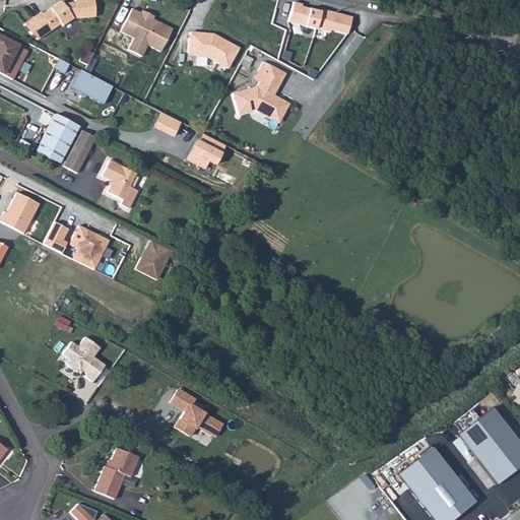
[(41,12),(23,23),(29,33),(38,40),(60,24),(61,26),(72,19),(94,17),(92,0),(73,0),(74,3),(62,4),(61,3),(56,6),(55,5),(42,14),(41,12)]
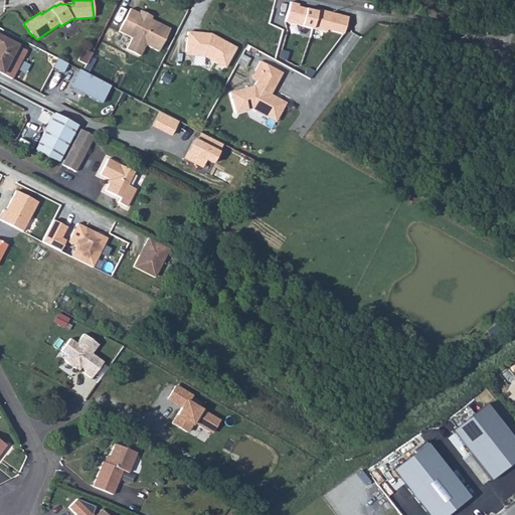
[(298,5),(290,3),(285,22),(289,23),(289,25),(293,26),(294,24),(326,33),(327,30),(343,34),(347,17),(317,9),(316,12),(298,7),(298,5)]
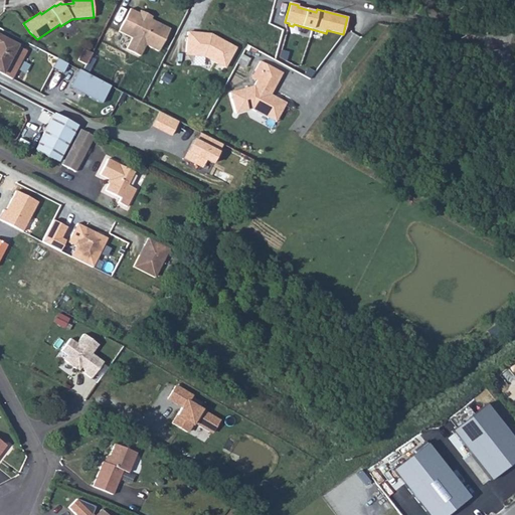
[(139,13),(130,9),(119,31),(132,38),(126,49),(140,56),(145,45),(158,51),(170,29),(146,17),(147,14),(140,11),(139,13)]
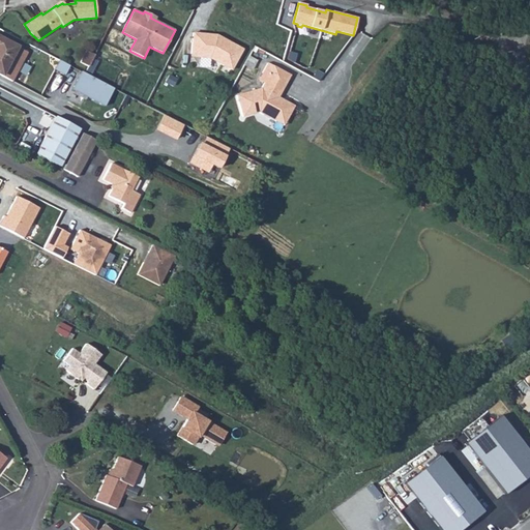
[(205,34),(193,33),(190,54),(199,55),(199,56),(210,57),(222,63),(221,65),(231,70),(242,50),(216,35),(215,38),(205,36),(205,34)]
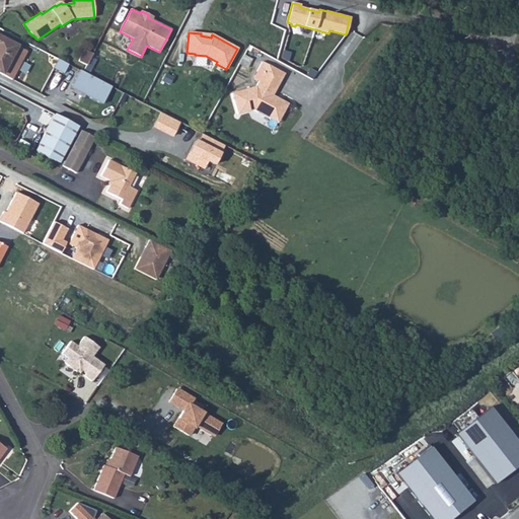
[(0,73),(12,79),(27,52),(0,36),(0,73)]
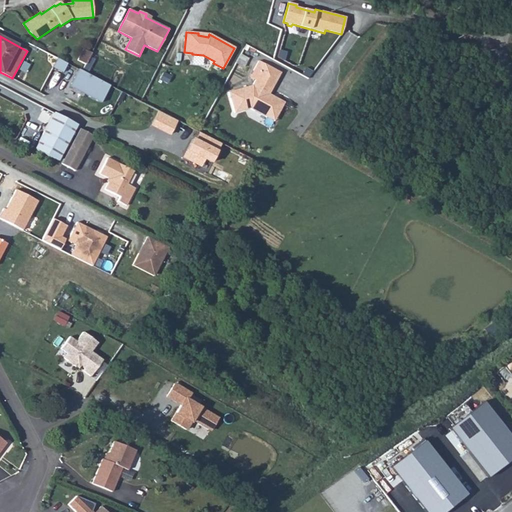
[(83,49),(78,60),(85,65),(91,53),(83,49)]
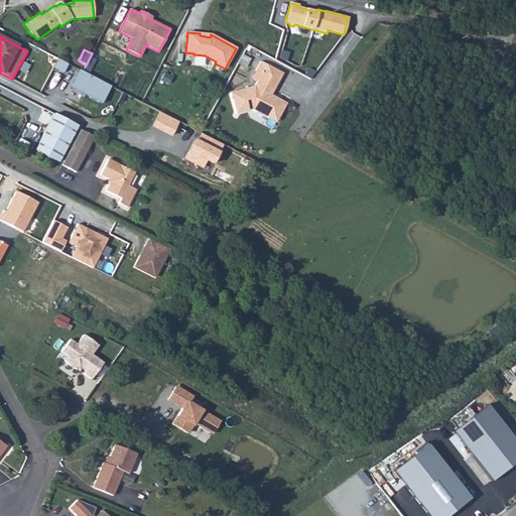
[(261,61),(255,72),(261,75),(254,86),(230,93),(236,114),(252,110),(268,118),(270,114),(278,118),(286,103),(271,95),(283,74),(261,61)]
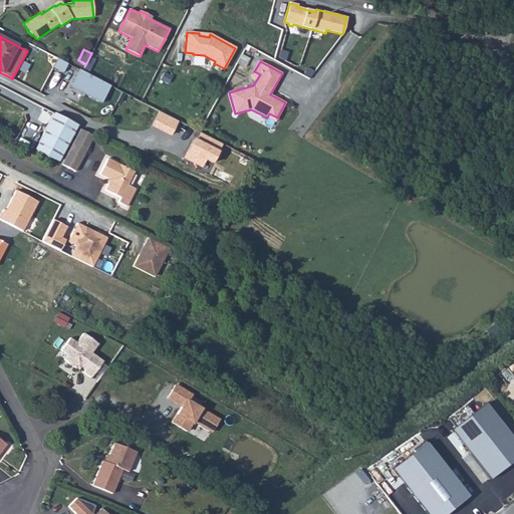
[(77,96),(74,102),(78,104),(81,99),(88,102),(100,80),(76,68),(65,90),(77,96)]
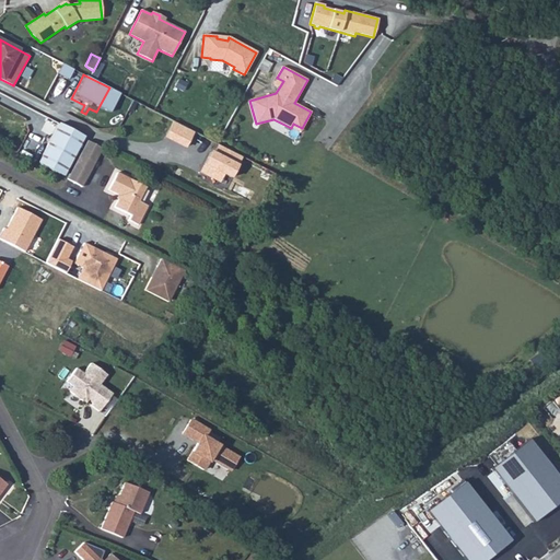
[(173,123),(165,137),(185,147),(193,133),(173,123)]
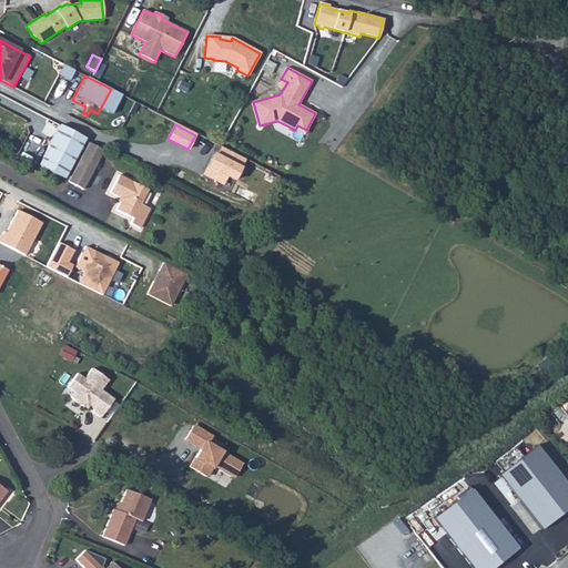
[(39,165),(64,179),(84,139),(59,125),(39,165)]
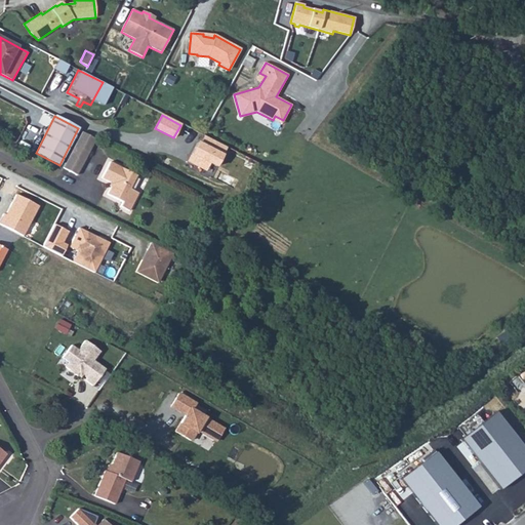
[(88,152),(95,139),(82,132),(75,145),(88,152)]
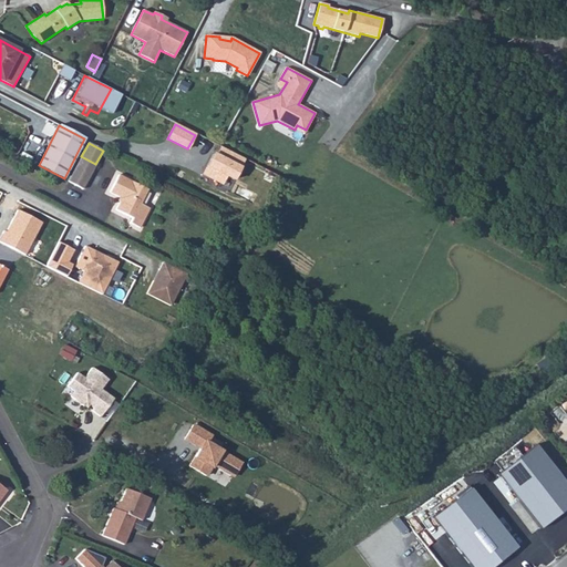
[(244,160),(224,150),(219,157),(213,154),(204,173),(223,182),(226,176),(233,179),(244,160)]
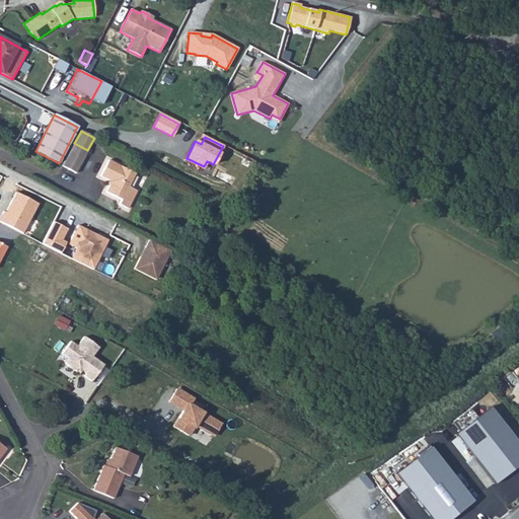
[(75,173),(87,150),(74,143),(62,166),(75,173)]
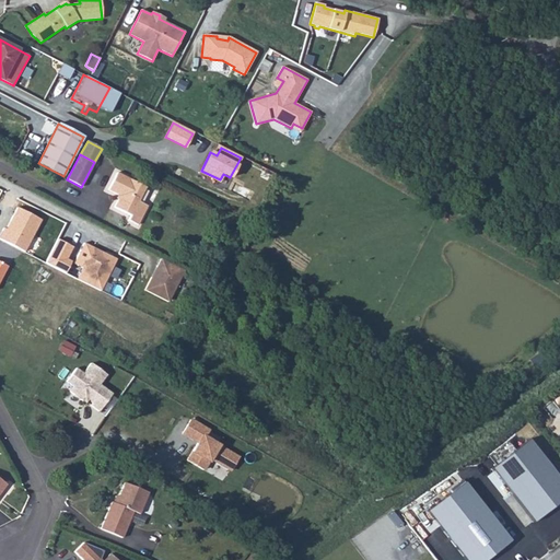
[(117,173),(108,190),(120,196),(114,208),(130,216),(128,220),(138,225),(148,206),(139,201),(146,187),(117,173)]
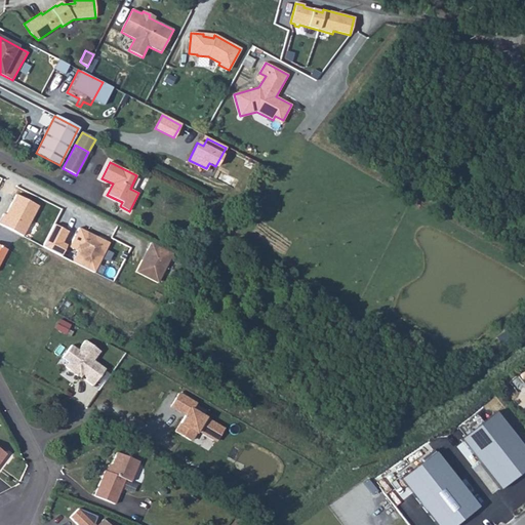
[(39,207),(16,196),(7,215),(4,214),(0,221),(0,224),(25,237),(39,207)]
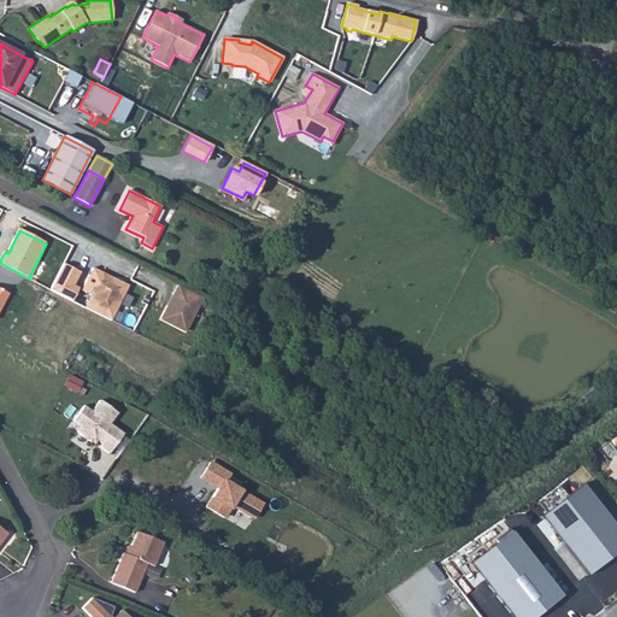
[(128,286),(103,272),(98,282),(100,283),(94,295),(92,294),(84,307),(111,321),(128,286)]
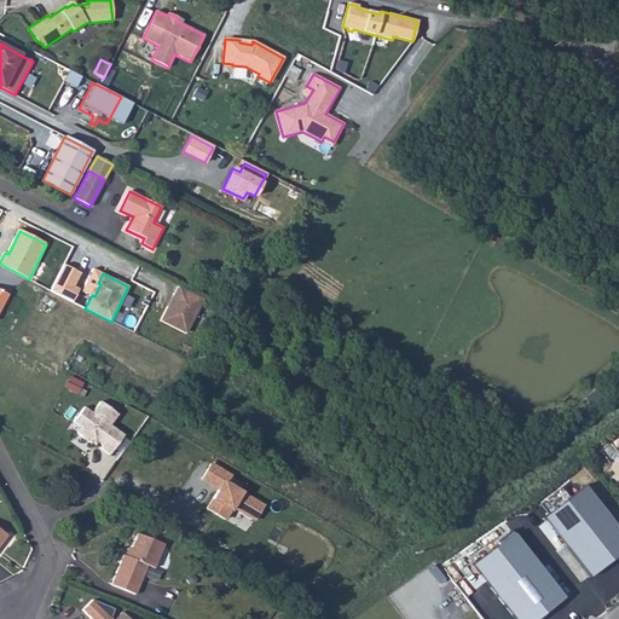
[(203,300),(178,287),(173,295),(175,296),(169,308),(167,307),(160,322),(186,334),(203,300)]
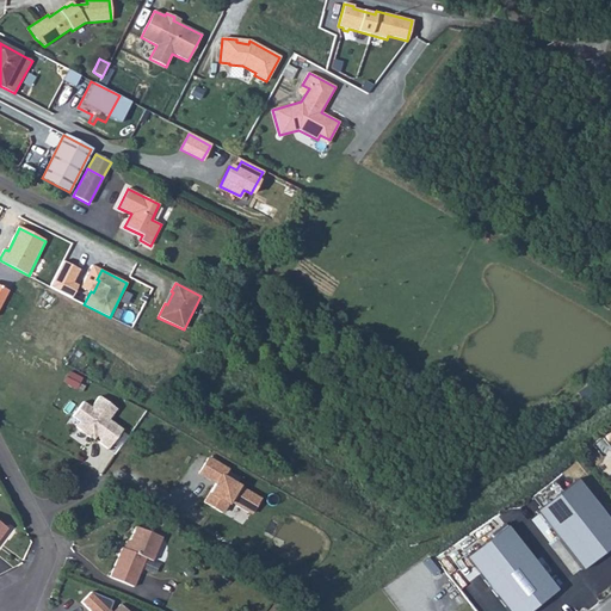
[(0,287),(0,309),(10,291),(0,287)]
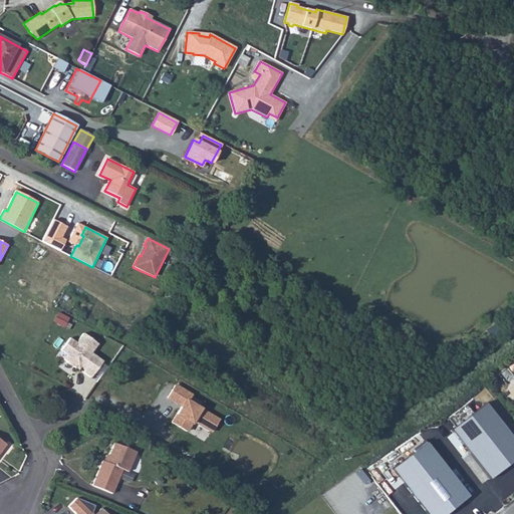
[(499,322),(491,329),(494,333),(503,327),(499,322)]
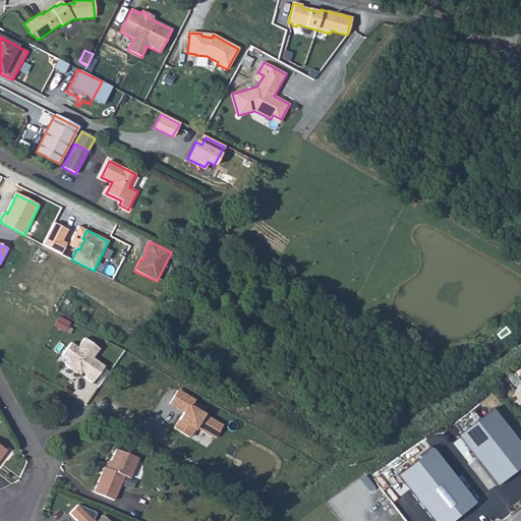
[(70,343),(61,355),(68,360),(64,364),(79,375),(81,372),(85,375),(83,378),(92,383),(104,366),(93,358),(99,349),(84,338),(77,348),(70,343)]
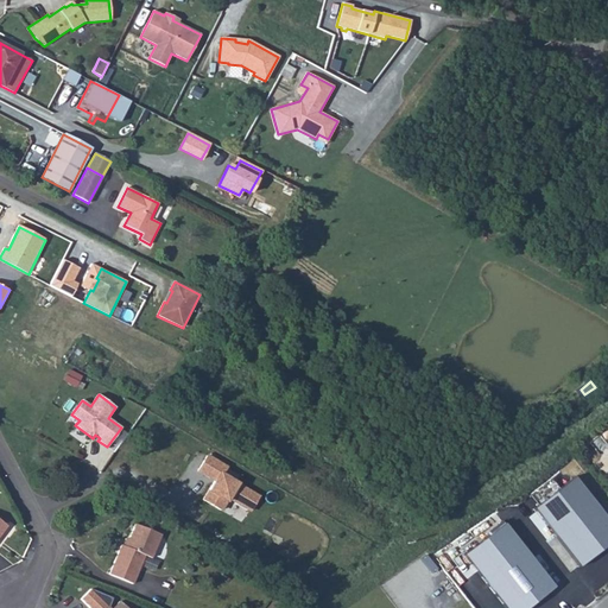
[(213,483),(202,501),(222,513),(229,501),(251,513),(259,498),(223,477),(228,468),(207,456),(197,474),(213,483)]
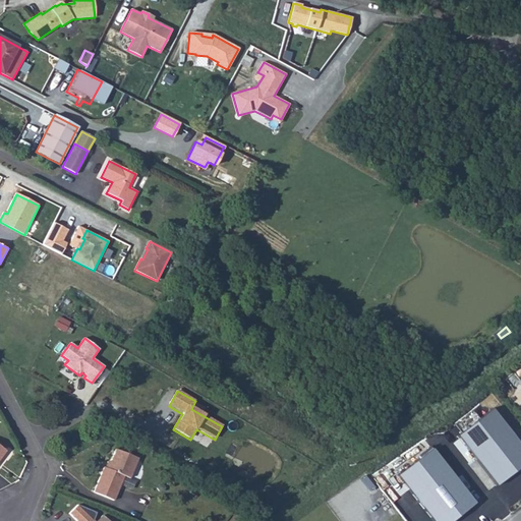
[(520,448),(493,411),(458,439),(496,488),(520,468),(520,448)]
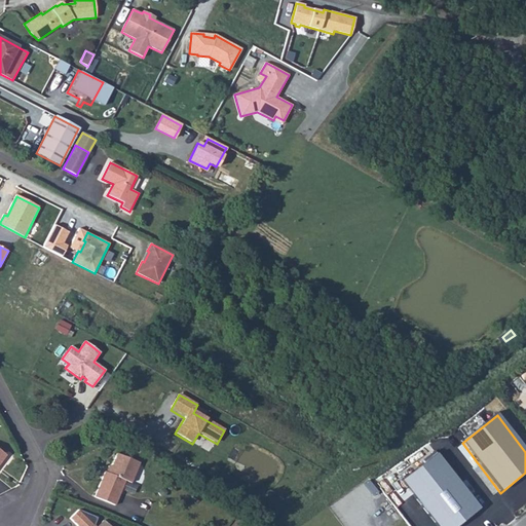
[(435,453),(401,479),(436,525),(453,525),(477,509),(435,453)]
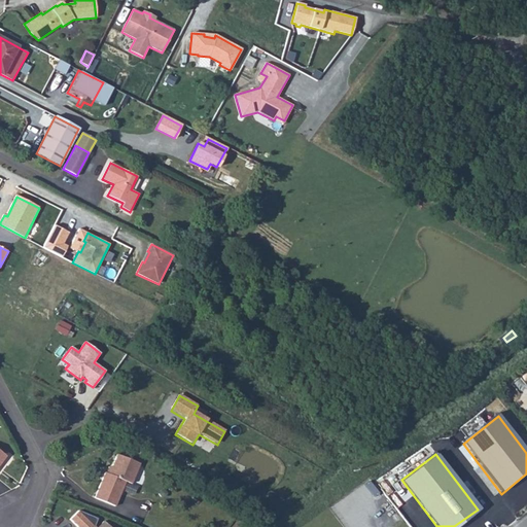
[(109,475),(105,472),(95,498),(115,506),(125,482),(131,484),(139,463),(117,455),(109,475)]
